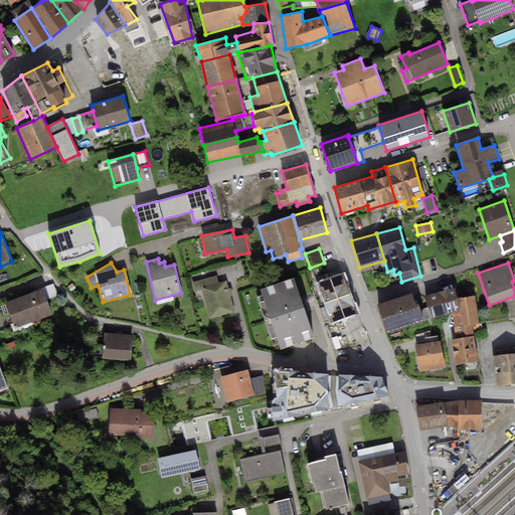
[(201,288),(219,284),(217,276),(192,282),(194,290),(201,288)]
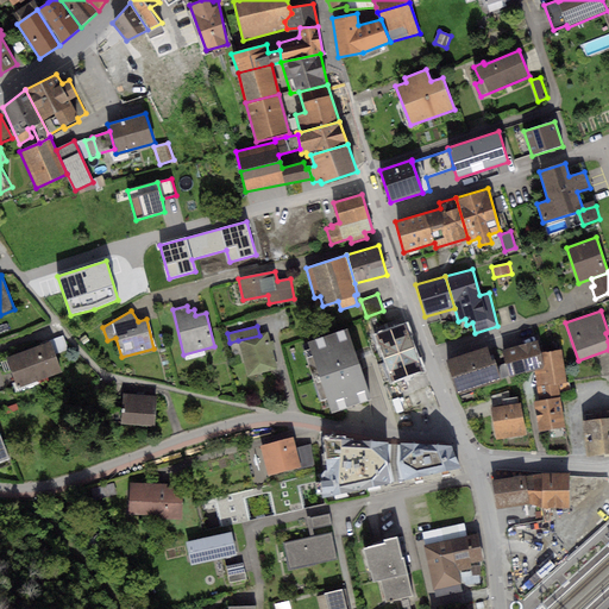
[(406,326),(377,337),(385,362),(377,365),(383,382),(421,369),(406,326)]
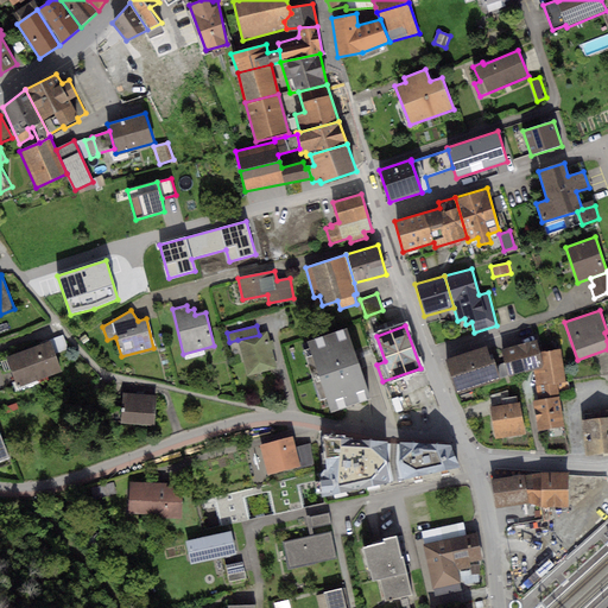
[(371,398),(347,327),(308,341),(330,411),(371,398)]
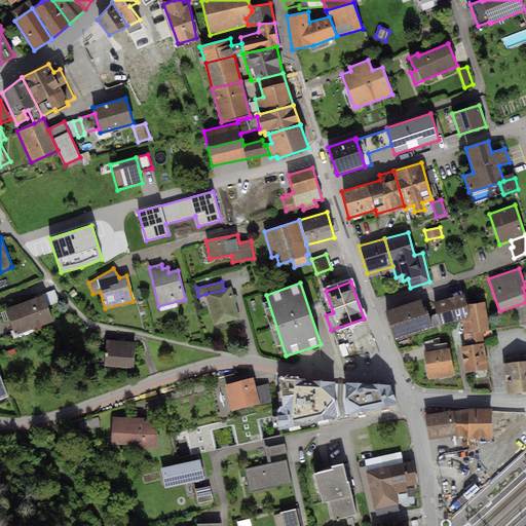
[(224,290),(205,294),(214,326),(241,318),(235,294),(233,295),(231,288),(224,290)]
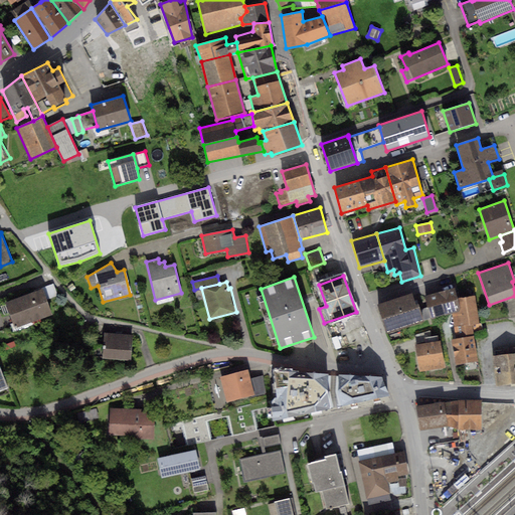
[(75,288),(72,284),(67,287),(70,292),(75,288)]
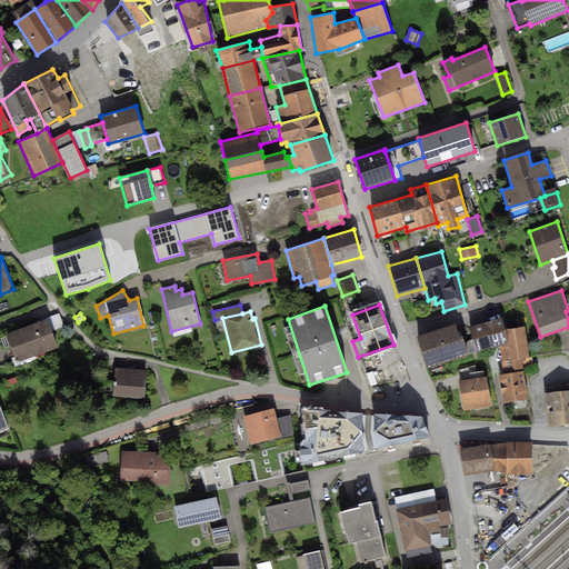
[(59,315),(47,319),(52,332),(63,328),(59,315)]
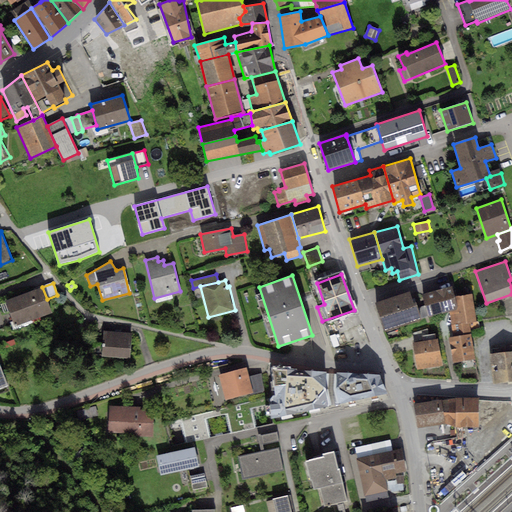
[(42,287),(5,302),(15,327),(52,312),(47,299),(42,287)]
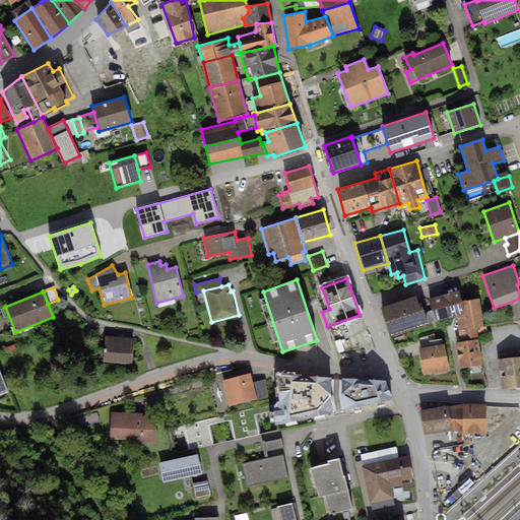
[(459,291),(429,299),(431,310),(423,313),(427,325),(457,316),(464,314),(461,301),(459,291)]
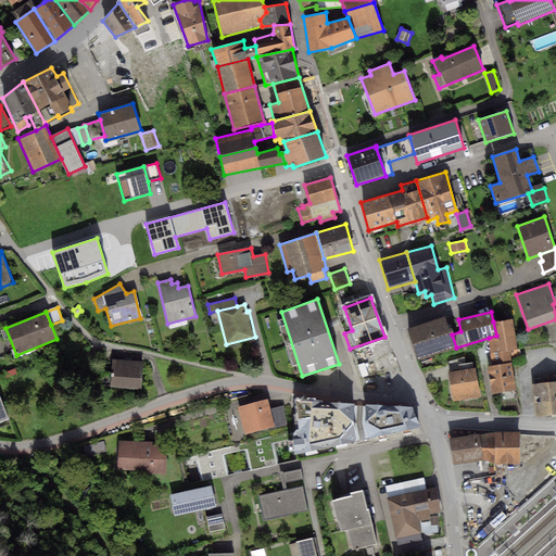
[(445,317),(407,331),(418,361),(456,348),(452,335),(445,317)]
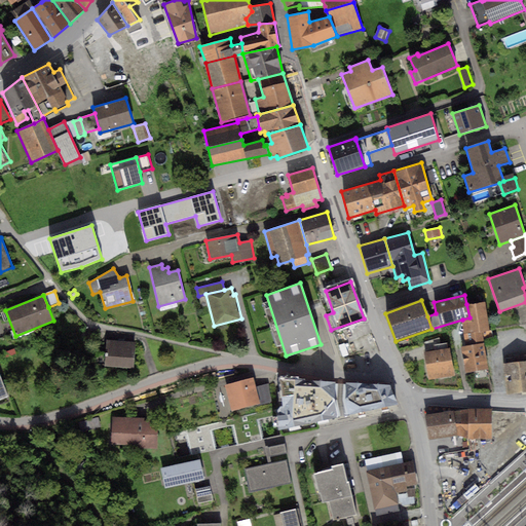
[(485,302),(466,304),(470,317),(462,320),(465,346),(484,343),(483,333),(489,332),(485,302)]
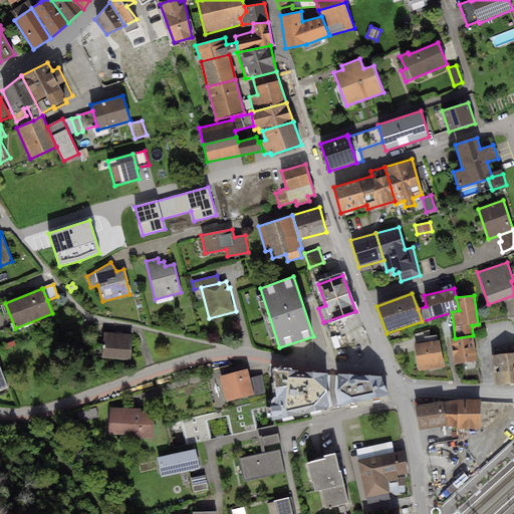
[(430,330),(415,335),(415,338),(424,337),(424,343),(438,341),(437,334),(431,335),(430,330)]
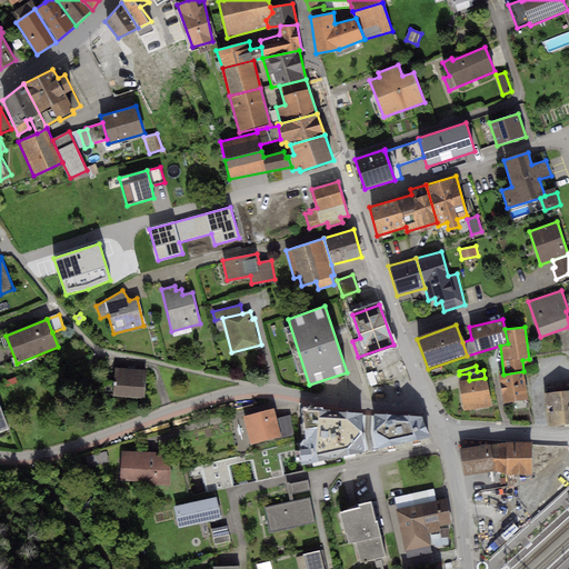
[(147,370),(115,367),(113,378),(112,393),(112,396),(143,399),(147,370)]
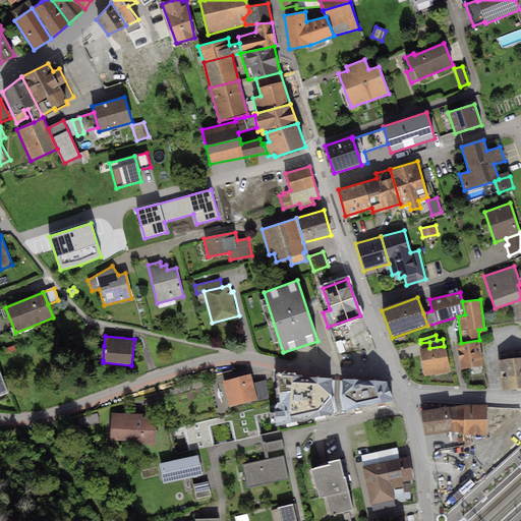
[(461,343),(457,344),(461,369),(483,365),(479,340),(461,343)]
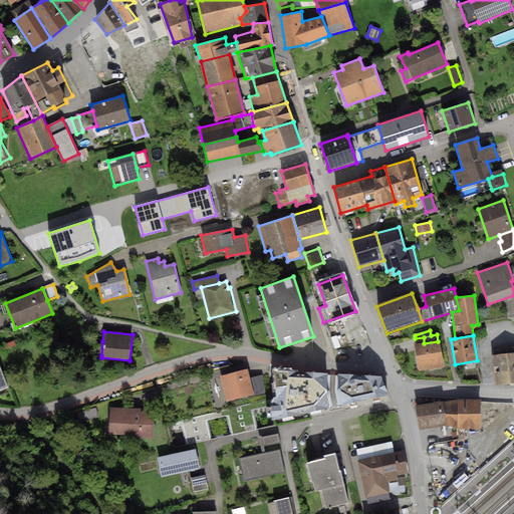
[(92,353),(101,355),(102,341),(93,340),(92,353)]
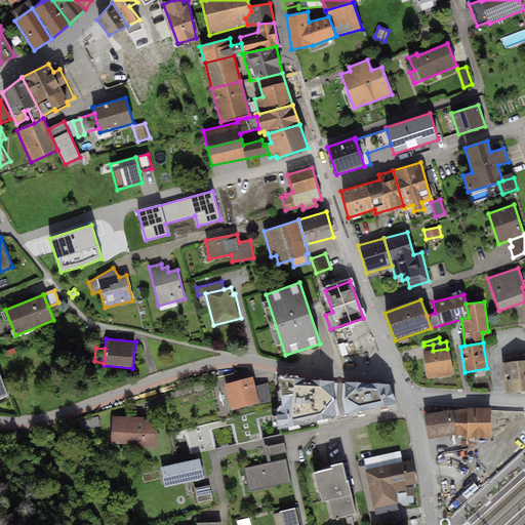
[(433,351),(422,352),(427,379),(452,375),(448,348),(447,349),(433,351)]
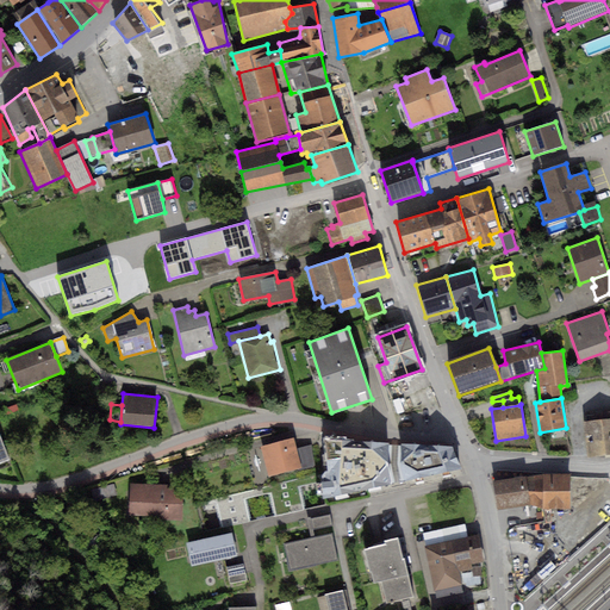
[(602,421),(583,422),(586,456),(609,454),(609,411),(602,414),(602,421)]
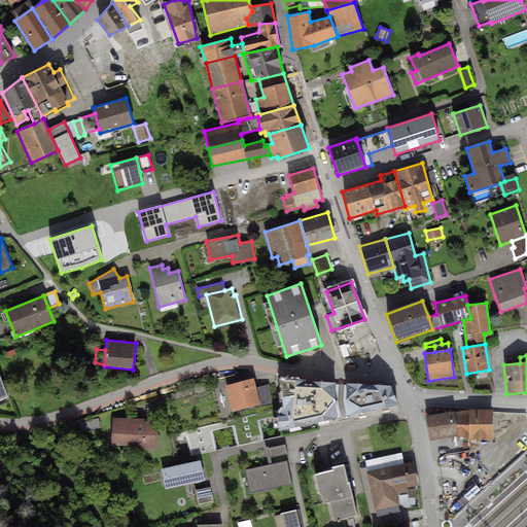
[(0,375),(0,399),(8,397),(0,375)]
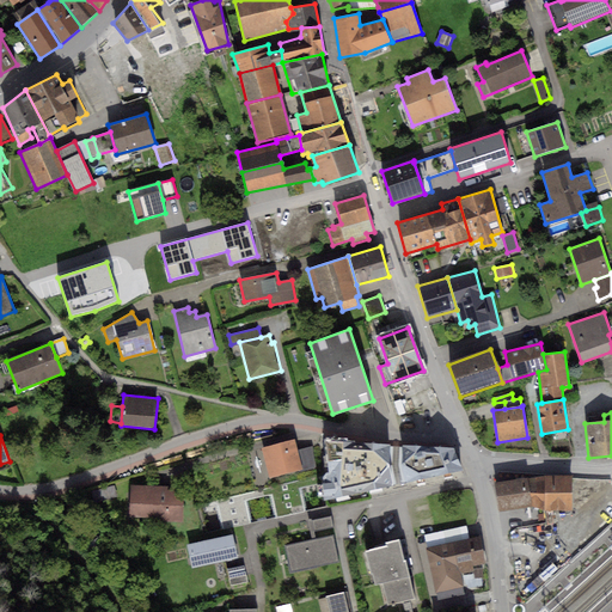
[(294,440),(262,448),(270,478),(301,470),(297,451),(294,440)]
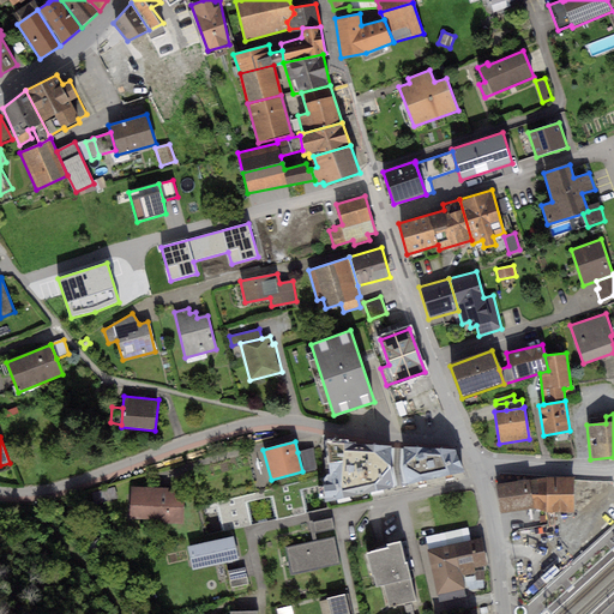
[(395,446),(326,441),(329,473),(324,480),(325,485),(325,501),(396,486),(392,467),(395,446)]
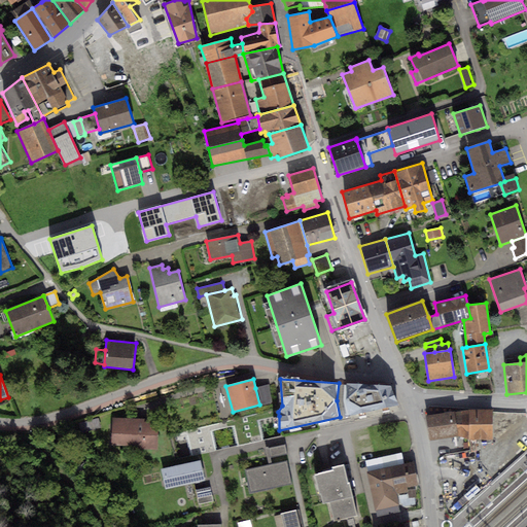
[(391,386),(347,382),(343,398),(347,416),(398,405),(391,386)]
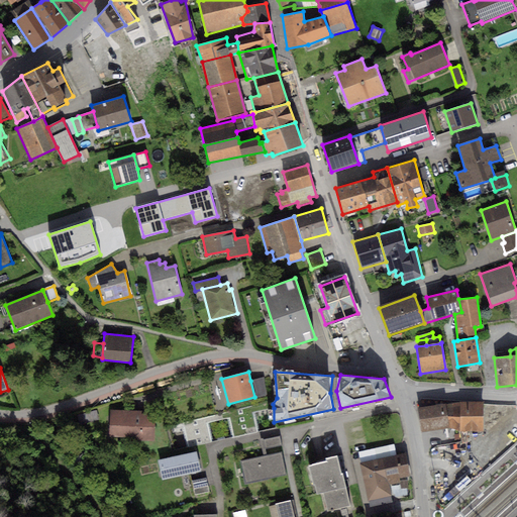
[(264,378),(250,381),(254,397),(266,394),(264,378)]
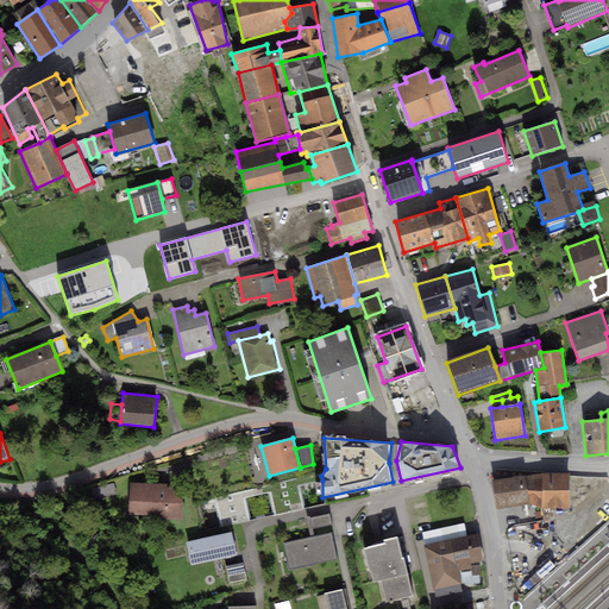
[(526,476),(527,506),(534,506),(540,509),(569,508),(569,473),(542,473),(526,476)]
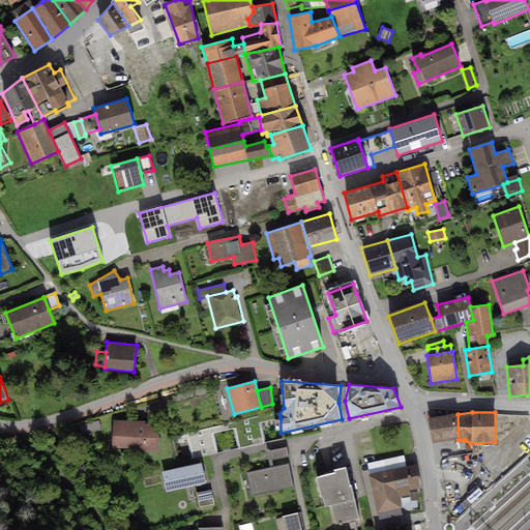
[(280,414),(187,434),(193,459),(214,453),(210,434),(236,429),(240,448),(263,443),(259,423),(281,418),(280,414)]
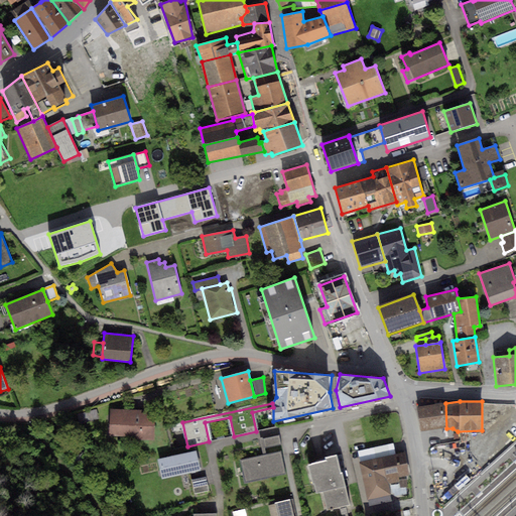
[(445,403),(417,407),(419,430),(446,428),(445,403)]
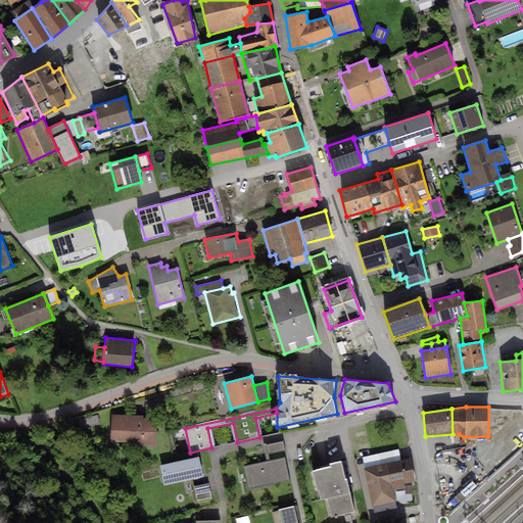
[(156,418),(113,416),(111,442),(154,445),(156,418)]
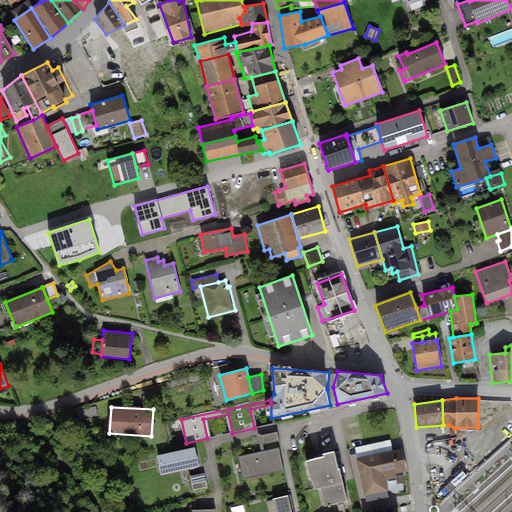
[(277,433),(261,435),(263,444),(279,441),(277,433)]
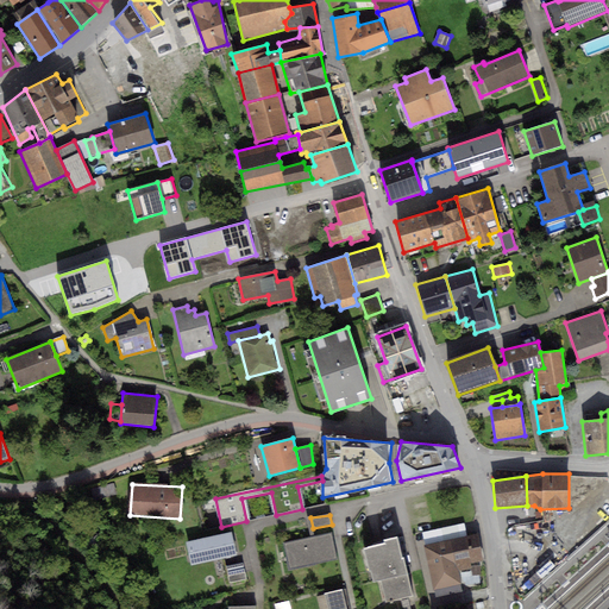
[(231,533),(187,544),(192,566),(237,557),(231,533)]
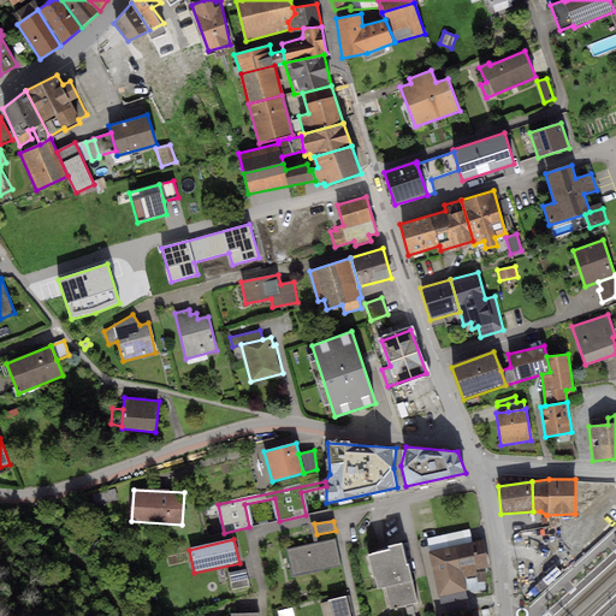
[(483,540),(456,546),(465,579),(477,575),(475,570),(490,567),(483,540)]
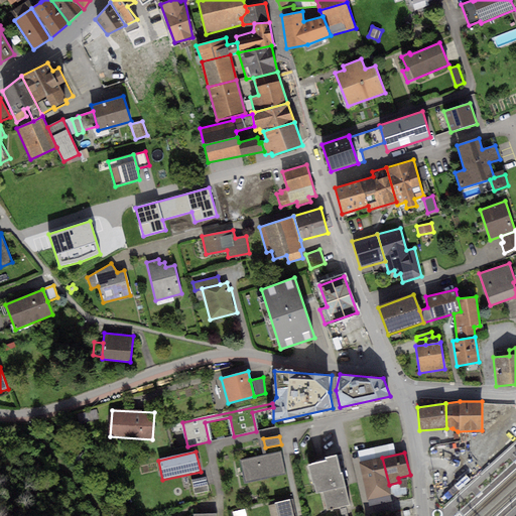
[(281,454),(241,462),(246,484),(286,475),(281,454)]
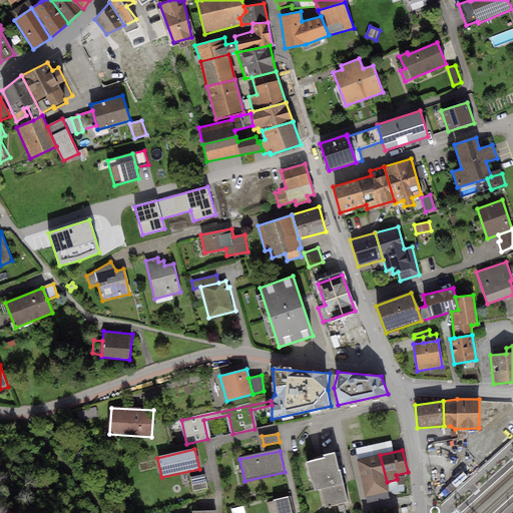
[(325,457),(306,462),(313,490),(321,488),(325,506),(347,501),(343,483),(342,483),(335,452),(324,455),(325,457)]
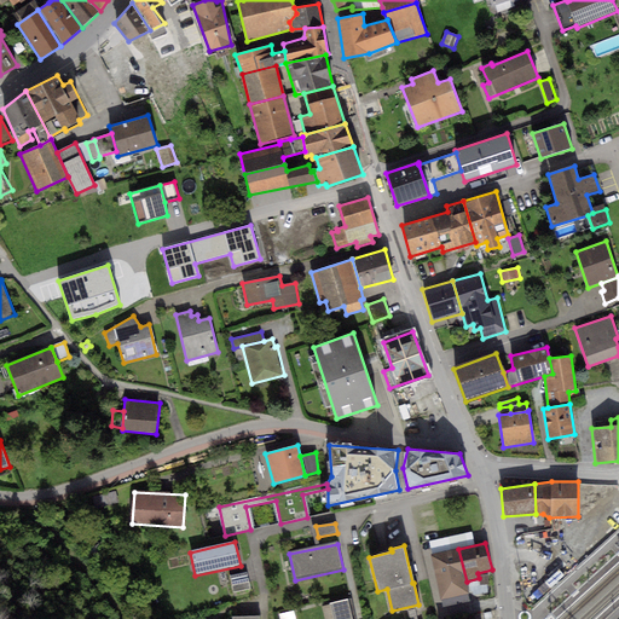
[(458,549),(431,555),(443,607),(470,600),(467,582),(458,549)]
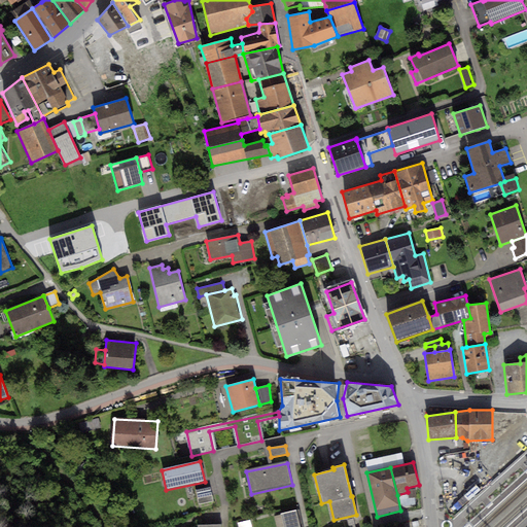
[(445,490),(448,503),(462,500),(459,487),(445,490)]
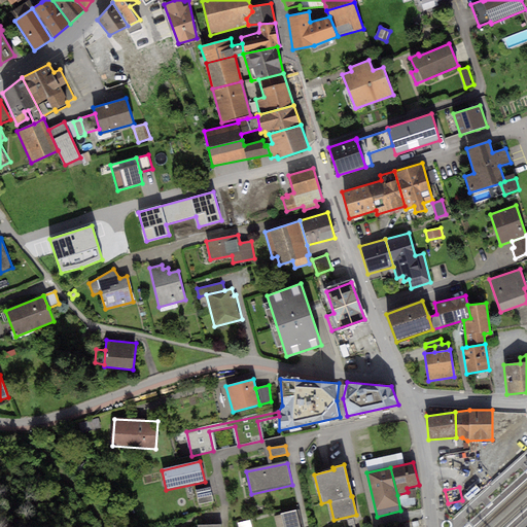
[(212,495),(198,497),(199,504),(213,502),(212,495)]
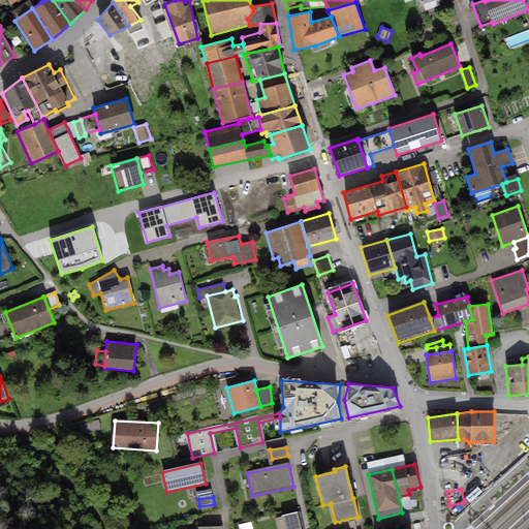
[(301,528),(297,512),(280,517),(283,528),(301,528)]
